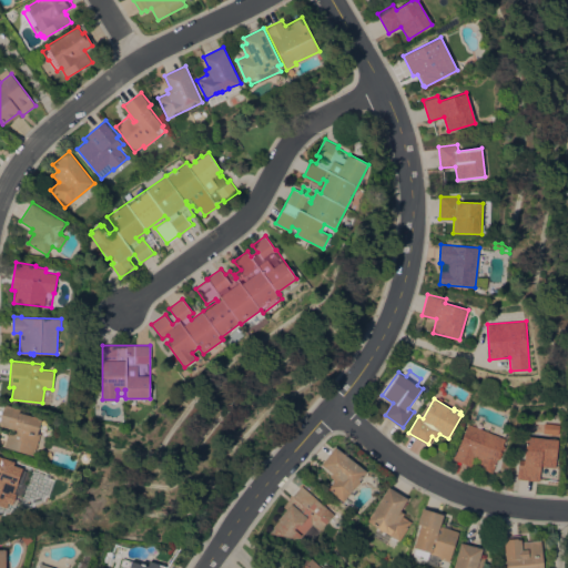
[(41,433),(34,455),(4,446),(9,430),(17,433),(18,430),(0,425),(0,421),(4,404),(21,408),(20,412),(42,418),(41,421),(48,422),(46,430),(39,428),(38,433),(41,433)]
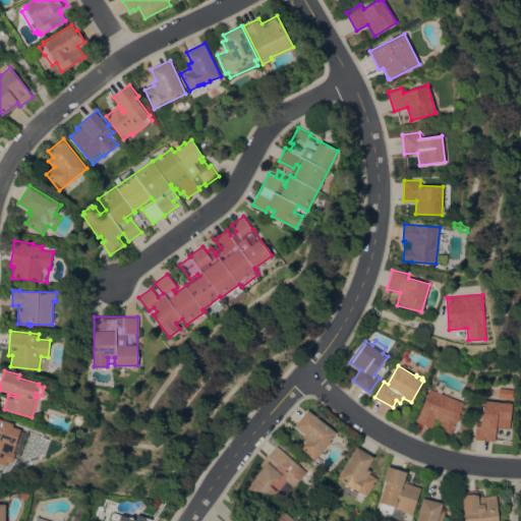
[(429,388),(463,402),(461,407),(463,410),(462,412),(459,413),(461,414),(458,420),(456,420),(452,432),(439,428),(442,421),(435,419),(432,426),(415,420),(429,388)]
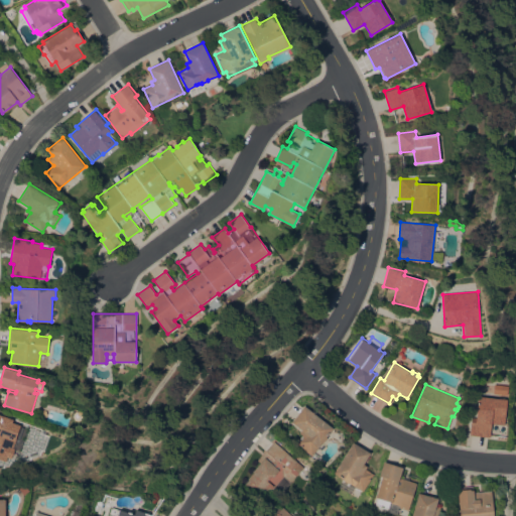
[(509,385),(508,394),(494,393),(495,384),(509,385)]
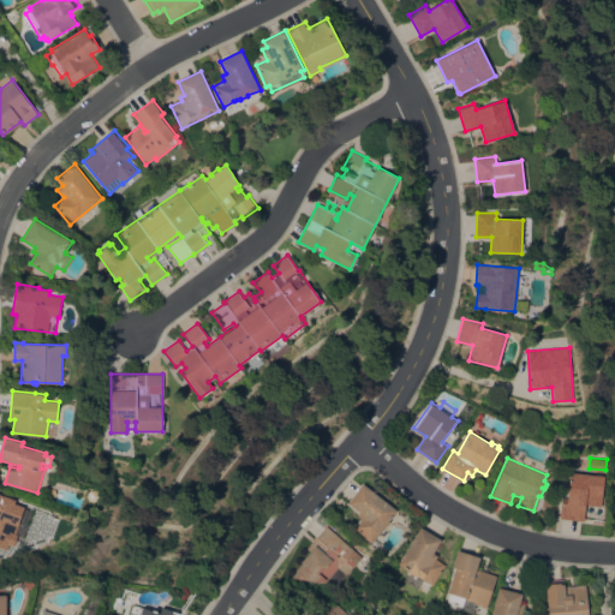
[(604,476),(602,506),(586,505),(584,520),(560,518),(562,496),(568,497),(571,472),(604,476)]
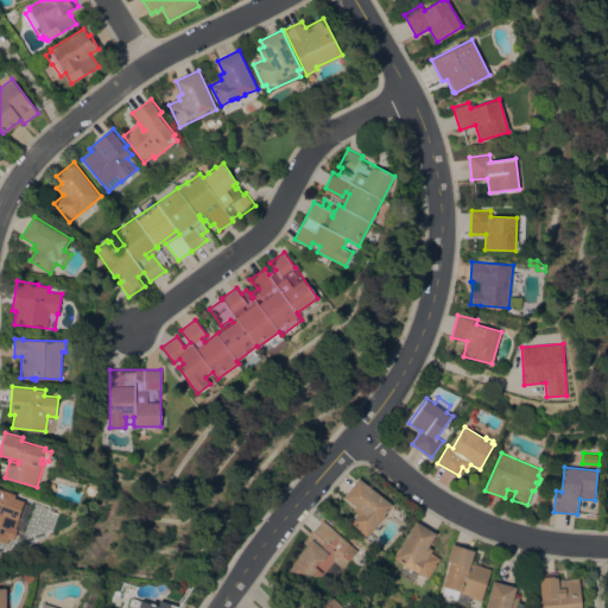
[(356,512),(354,510),(356,506),(344,496),(359,477),(393,504),(385,515),(380,521),(379,521),(371,532),(377,537),(375,539),(369,534),(368,537),(349,521),(356,512)]
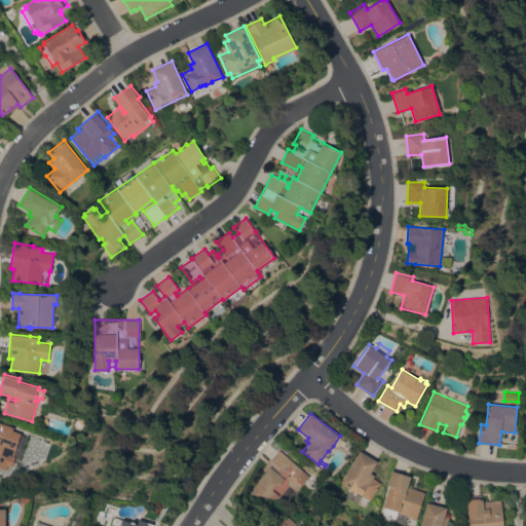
[(20,448),(15,447),(12,456),(15,457),(12,466),(5,464),(3,471),(0,468),(0,422),(2,423),(1,426),(22,434),(21,435),(24,436),(20,448)]
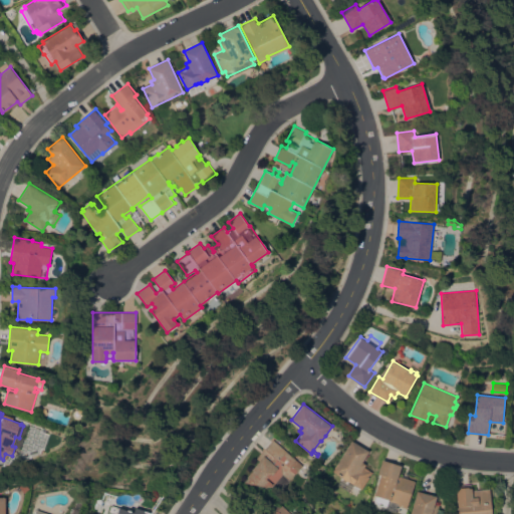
[(302,465),(279,492),(265,480),(259,486),(247,476),(253,469),(253,468),(259,460),(257,458),(273,439),(302,465)]
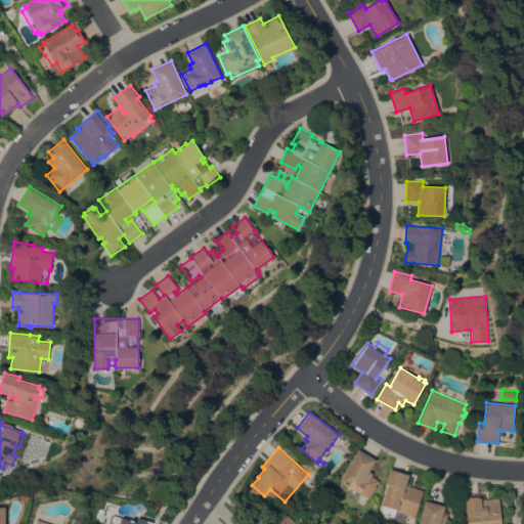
[(348,485),(339,480),(358,448),(377,460),(369,471),(374,473),(372,476),(380,481),(368,498),(360,493),(358,492),(356,494),(346,488),(348,485)]
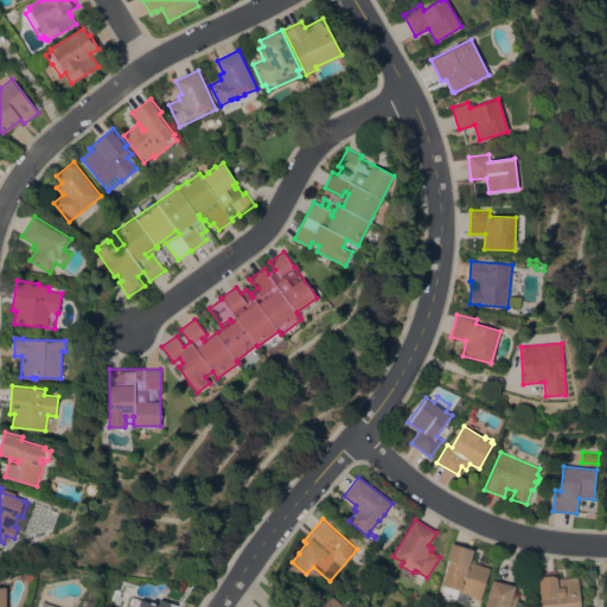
[(452,596),(446,595),(442,592),(445,585),(442,585),(449,560),(446,558),(452,542),(474,549),(473,555),(483,557),(480,564),(490,568),(480,600),(470,596),(470,594),(459,590),(459,589),(458,589),(457,596),(452,596)]
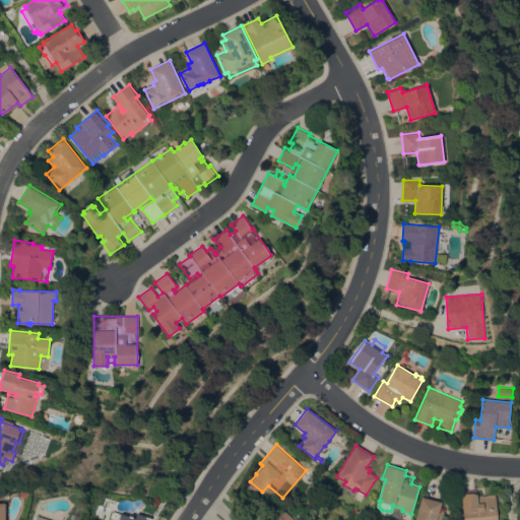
[(463,519),(461,491),(476,490),(477,496),(496,494),(498,519),(463,519)]
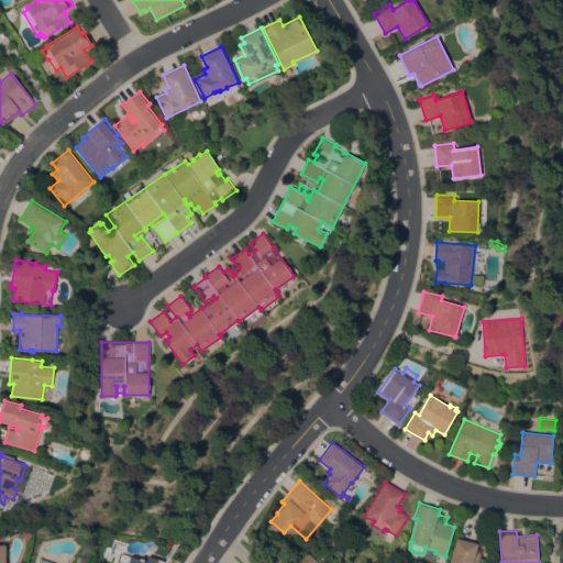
[(478,543),(476,551),(481,552),(478,561),(485,562),(449,562),(456,537),(478,543)]
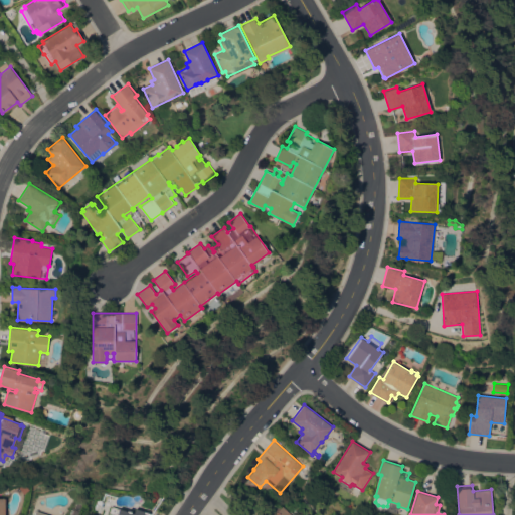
[(108,514),(112,505),(135,513),(136,508),(152,513),(151,514),(108,514)]
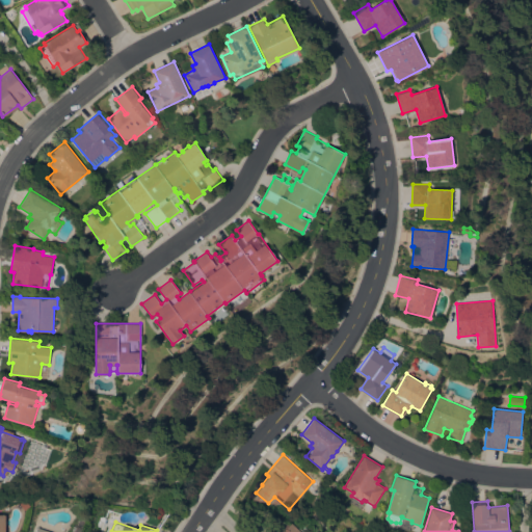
[(301,531),(275,531),(276,531),(277,531),(280,531),(290,522),(291,523),(292,523),(301,531)]
